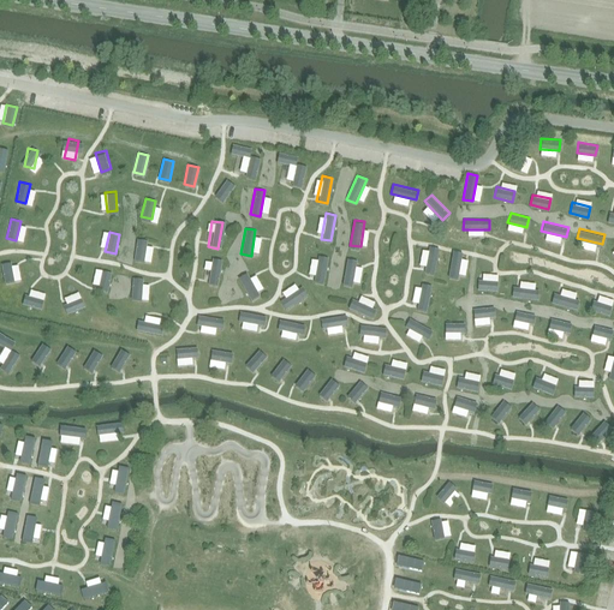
[(147,240),(136,239),(133,258),(144,259),(147,240)]
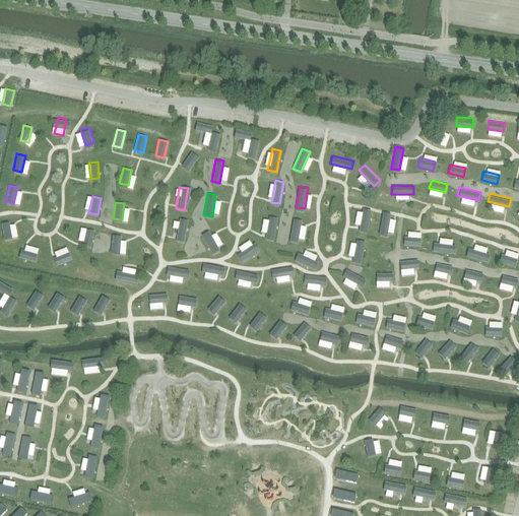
[(371,208),(363,207),(359,229),(367,230),(371,208)]
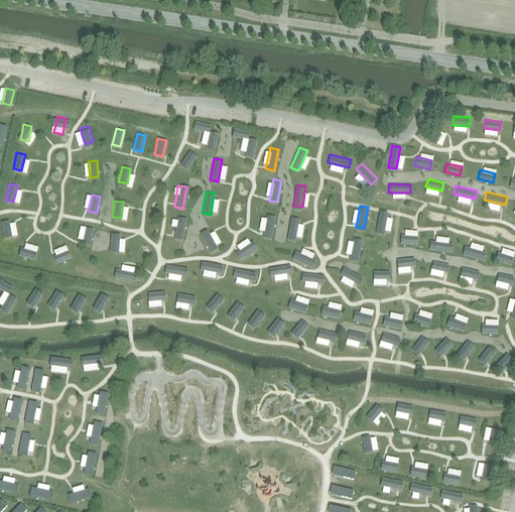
[(388,213),(380,211),(375,232),(384,234),(388,213)]
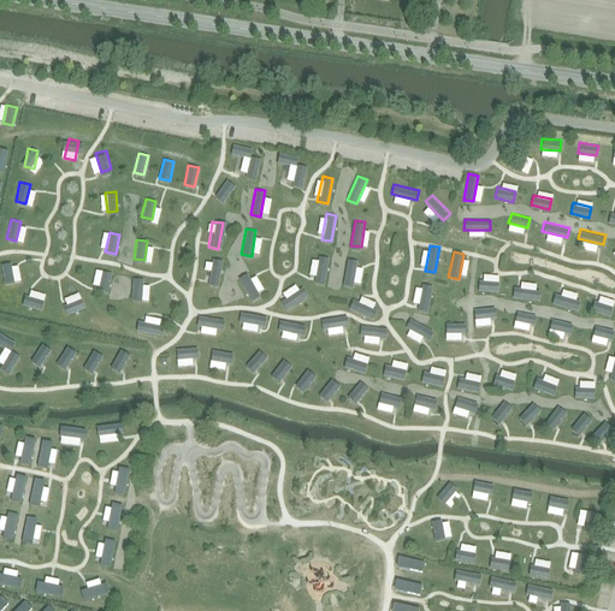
[(327,257),(318,255),(313,282),(323,283),(327,257)]
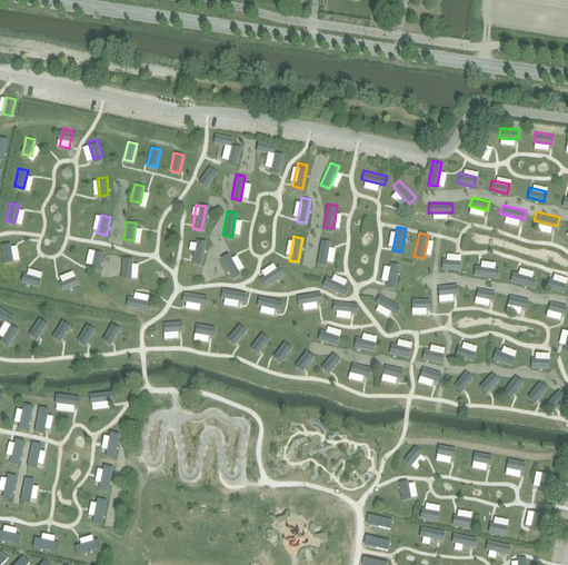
[(203,239),(195,238),(190,261),(200,263),(203,239)]
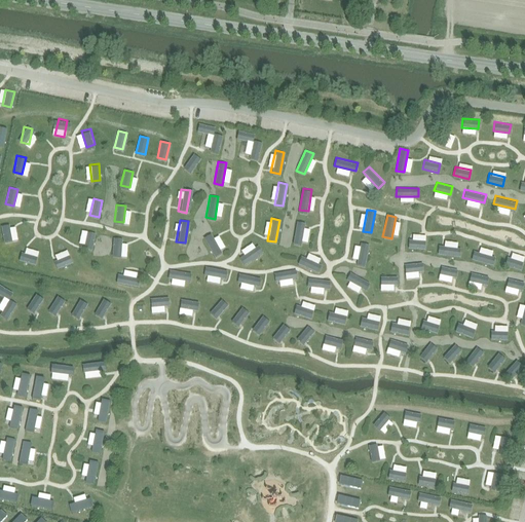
[(306,224),(298,222),(294,244),(302,246),(306,224)]
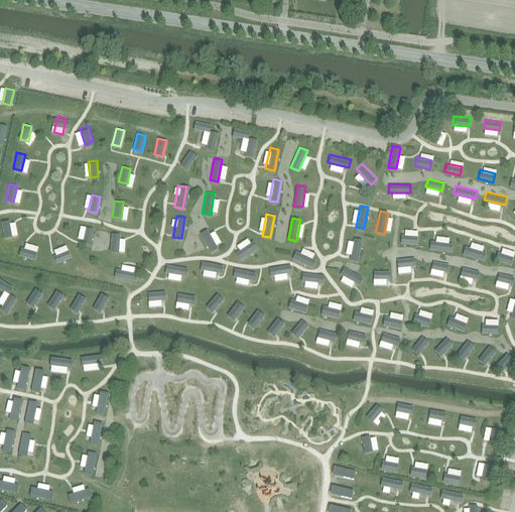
[(8,219),(0,221),(3,237),(12,235),(8,219)]
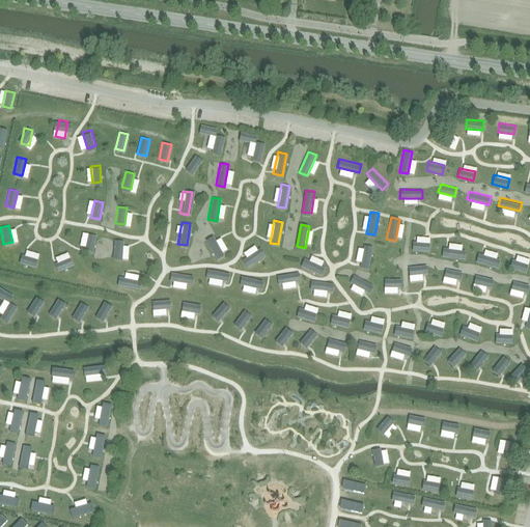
[(96,234),(88,232),(84,248),(93,250),(96,234)]
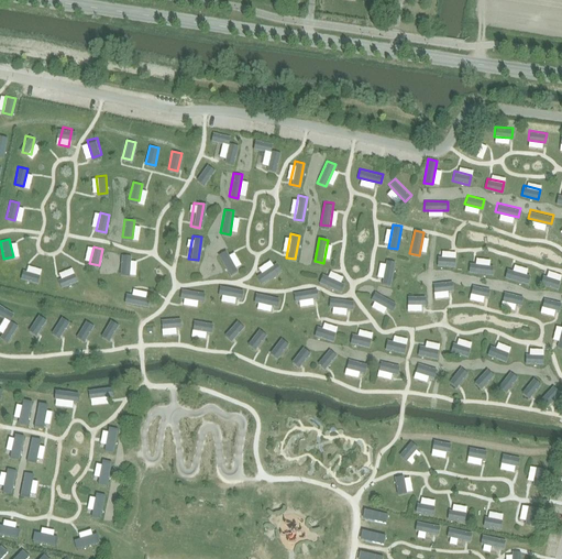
[(229,274),(238,269),(224,249),(217,253),(229,274)]
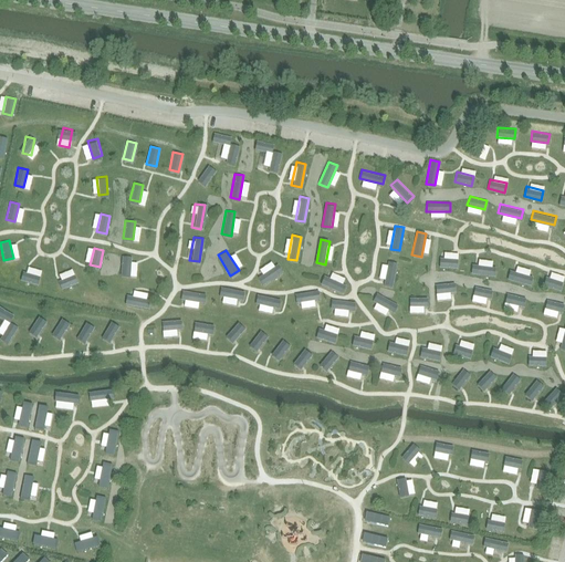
[(131,256),(122,256),(119,272),(129,273),(131,256)]
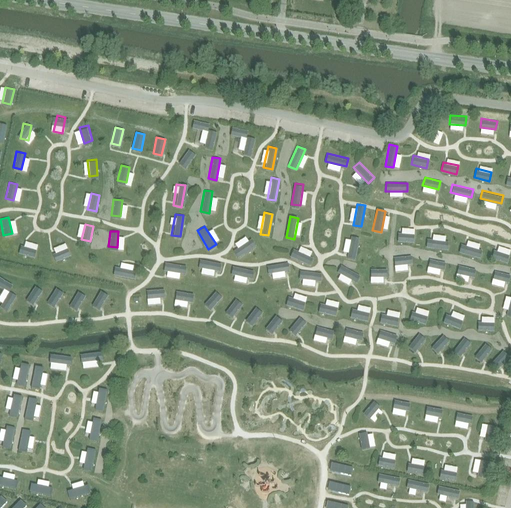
[(413,241),(413,233),(397,232),(397,241),(413,241)]
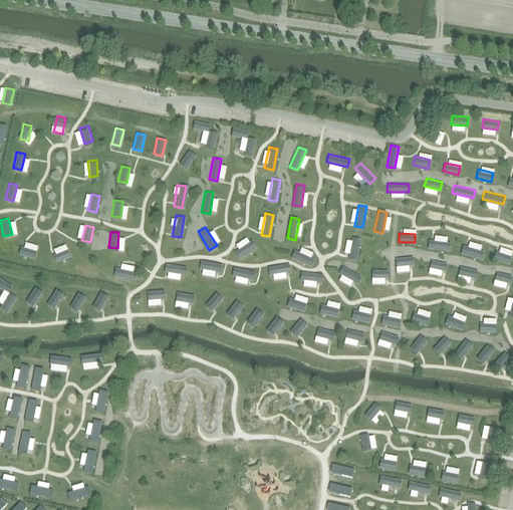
[(359,238),(351,236),(347,257),(355,259),(359,238)]
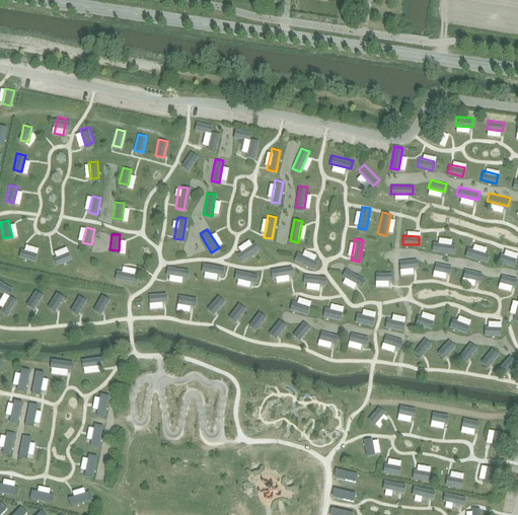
[(236,251),(241,259),(260,247),(255,239),(236,251)]
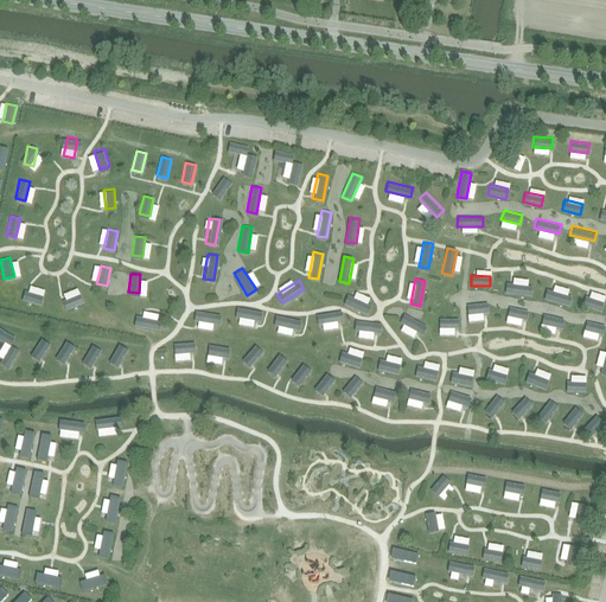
[(531,295),(533,286),(508,282),(506,292),(531,295)]
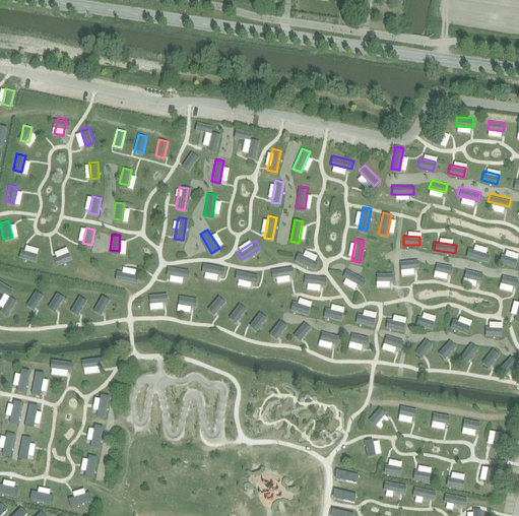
[(487,259),(490,251),(468,246),(465,254),(487,259)]
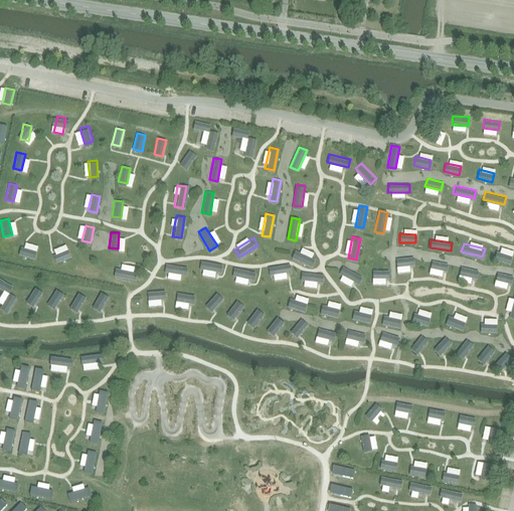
[(36,258),(38,249),(23,244),(20,253),(36,258)]
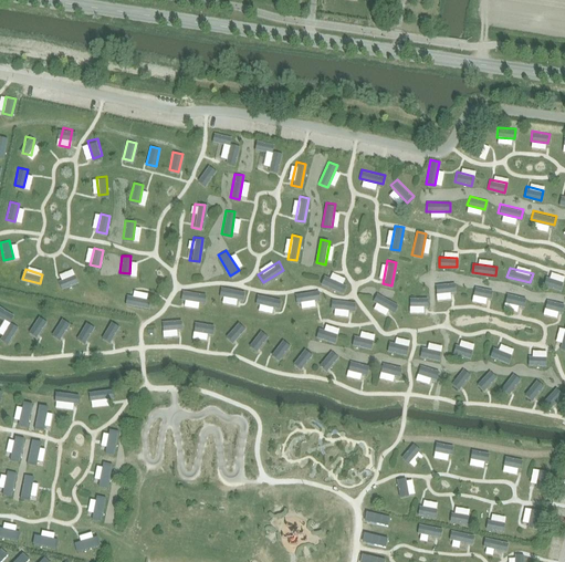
[(76,280),(73,271),(56,278),(60,287),(76,280)]
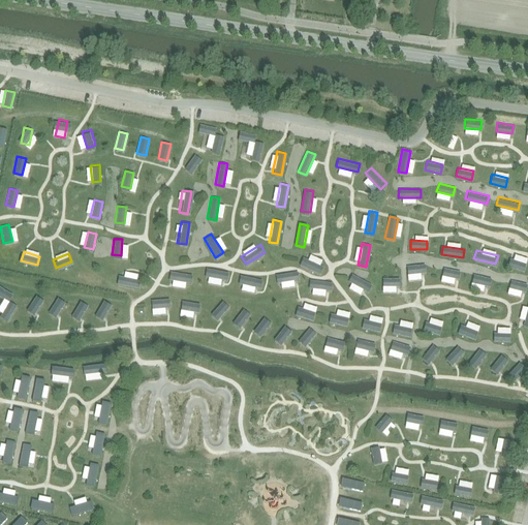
[(319,270),(322,263),(303,253),(299,260),(319,270)]
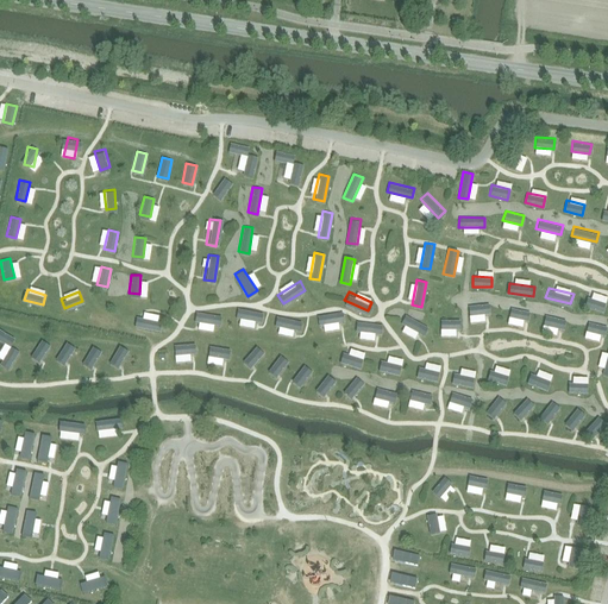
[(601,312),(605,302),(587,296),(583,306),(601,312)]
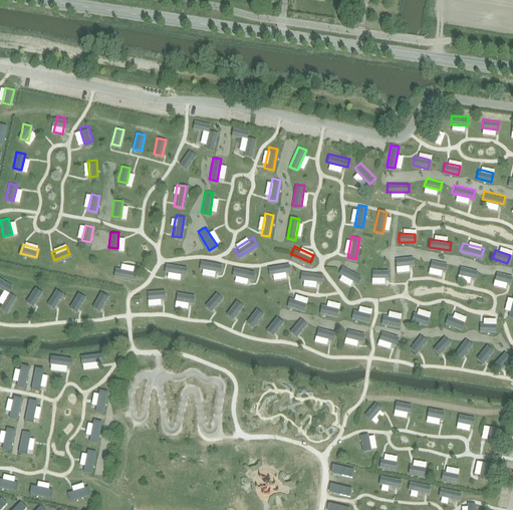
[(413,264),(412,255),(396,257),(397,266),(413,264)]
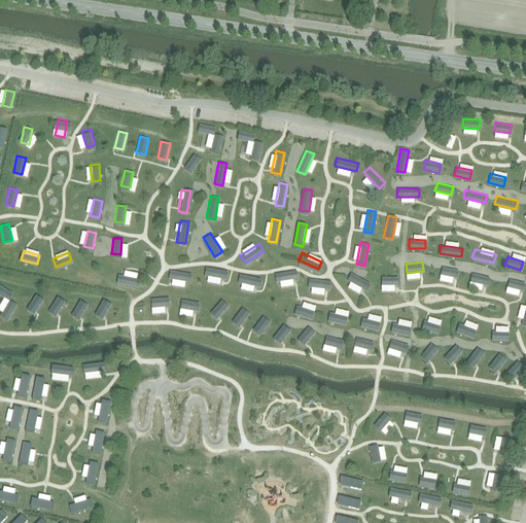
[(225,278),(226,270),(205,266),(204,274),(225,278)]
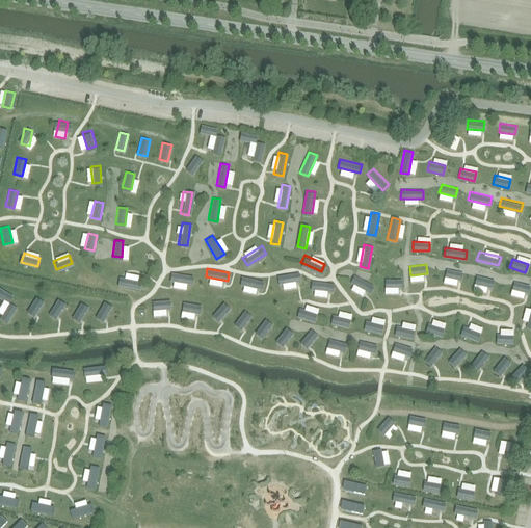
[(460,280),(462,271),(446,268),(444,276),(460,280)]
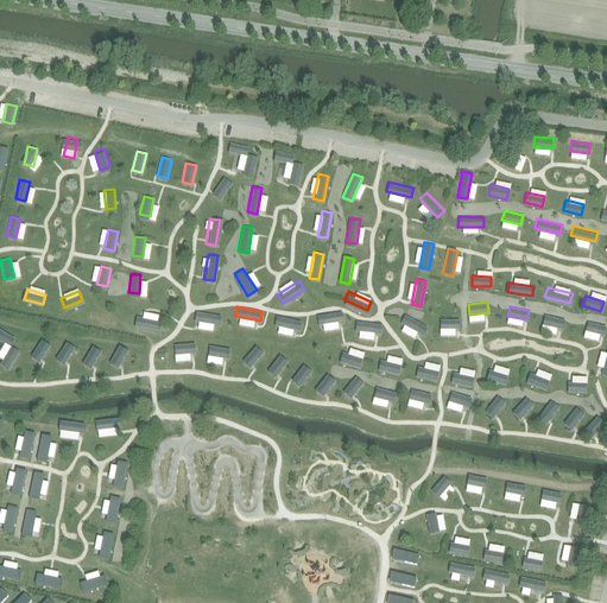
[(219,325),(221,316),(195,310),(194,319),(219,325)]
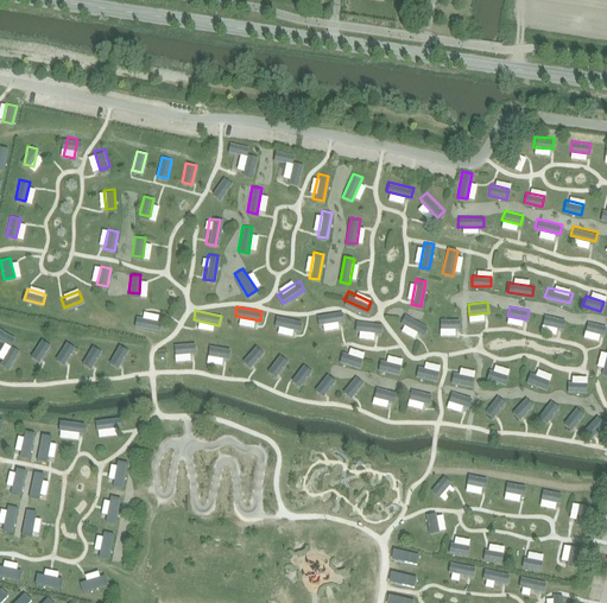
[(423,334),(428,324),(405,312),(400,322),(423,334)]
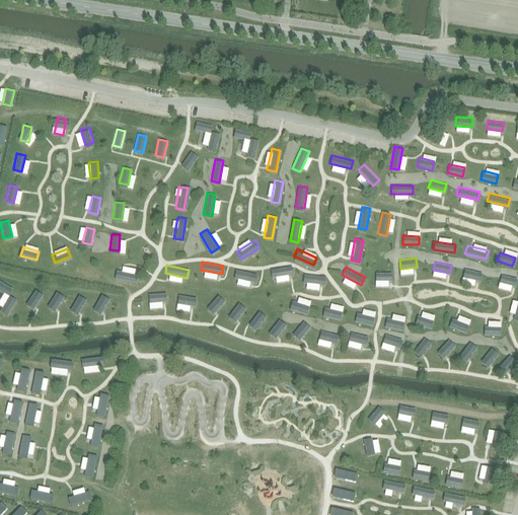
[(293,276),(292,268),(270,271),(272,279),(293,276)]
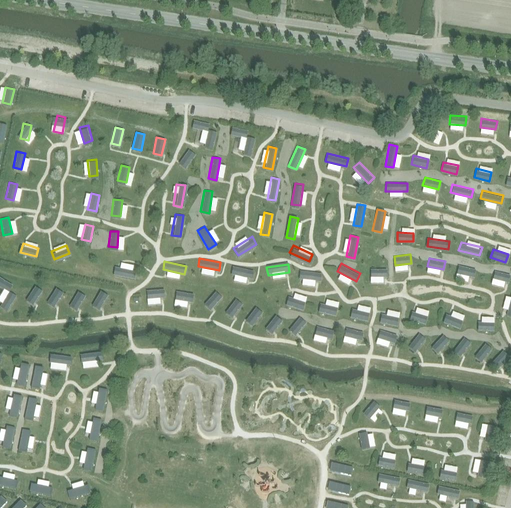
[(472,276),(474,268),(458,264),(456,272),(472,276)]
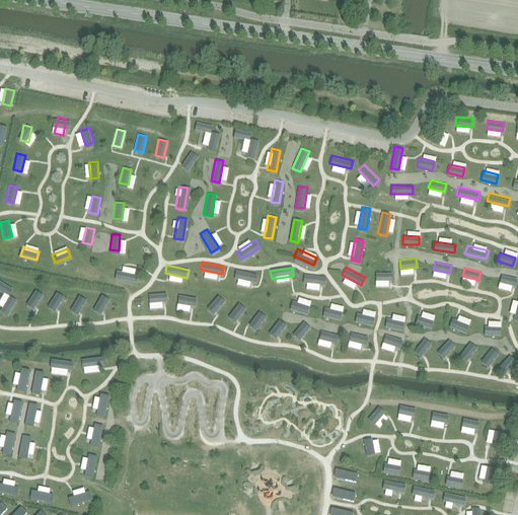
[(255,281),(257,273),(235,269),(234,277),(255,281)]
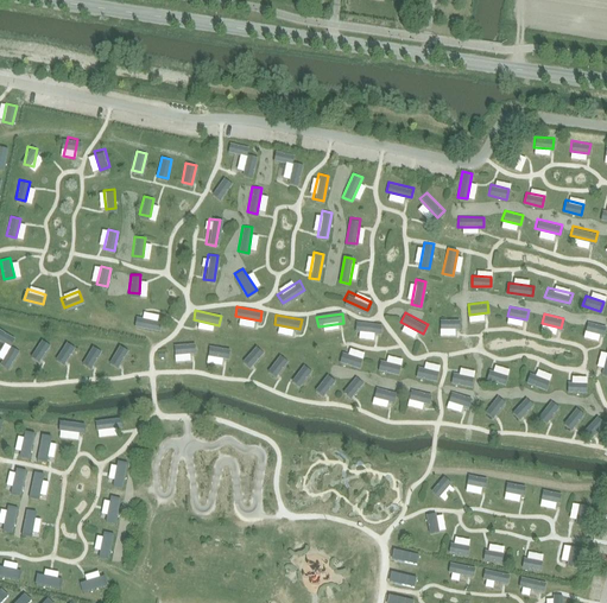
[(159,331),(162,322),(137,316),(134,327),(159,331)]
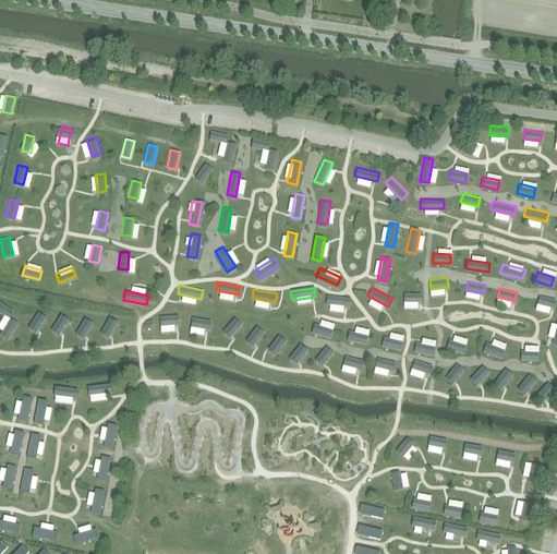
[(420,302),(421,292),(403,292),(403,302),(420,302)]
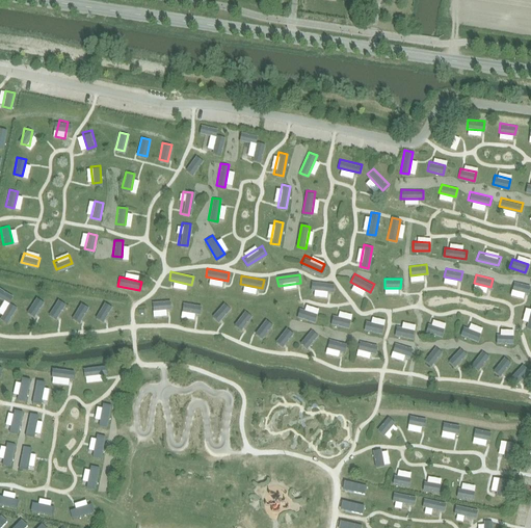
[(332,293),(334,285),(312,280),(310,289),(332,293)]
